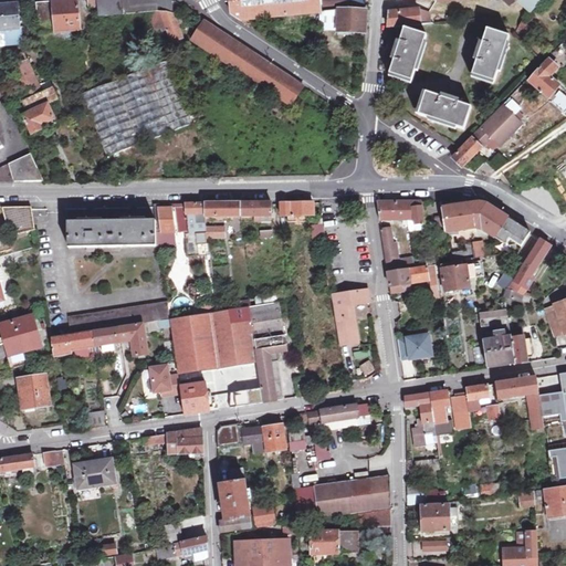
[(56,32),(81,30),(77,0),(64,0),(35,2),(38,16),(40,33),(41,33),(49,49),(58,49),(58,42),(56,32)]
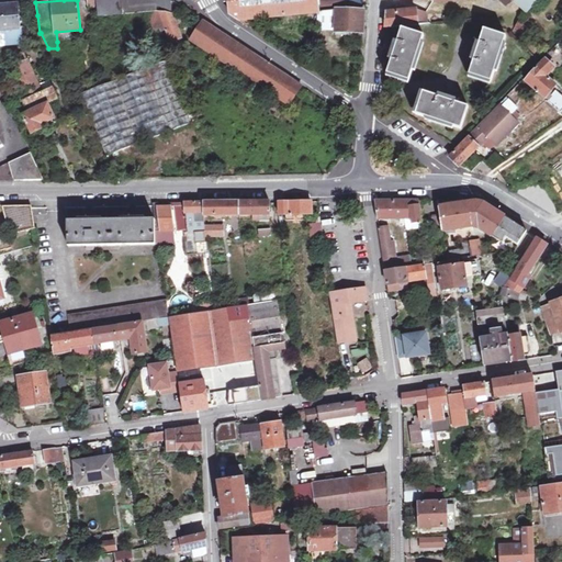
[(88,0),(89,8),(97,8),(98,17),(148,12),(156,29),(164,26),(165,30),(167,30),(171,42),(182,38),(173,15),(161,13),(161,14),(153,15),(152,12),(157,11),(157,7),(172,12),(170,0),(88,0)]
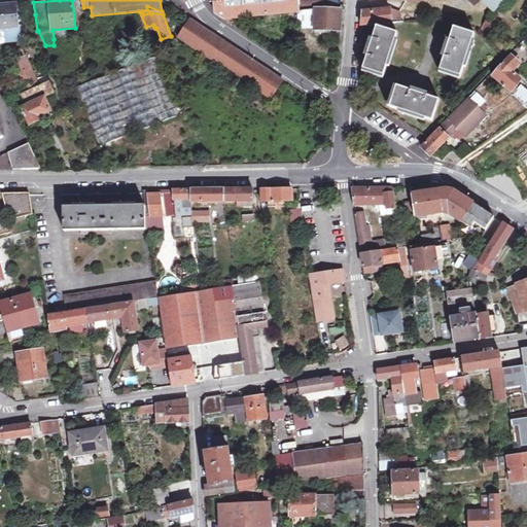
[(215,0),(216,14),(224,20),(300,12),(297,0),(215,0)]
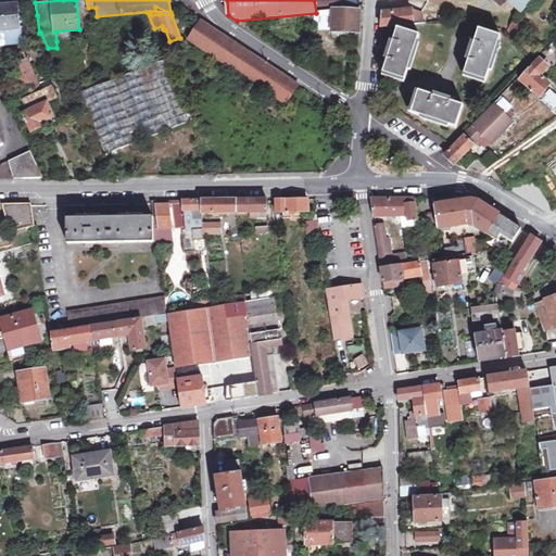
[(508,0),(509,0),(520,10),(530,0),(535,0),(546,9),(553,0),(426,0),(427,2),(445,0),(508,0)]
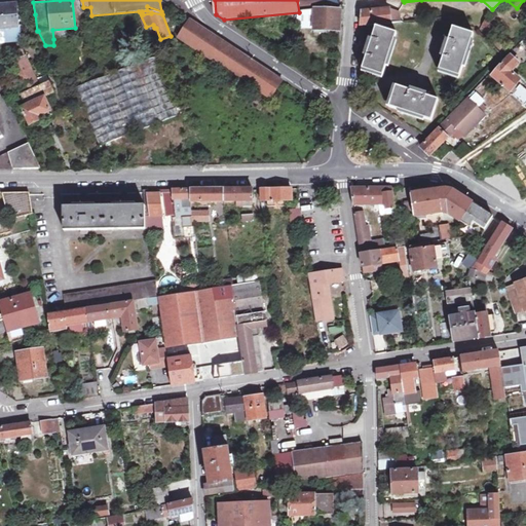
[(0,43),(21,41),(17,4),(0,5),(0,43)]
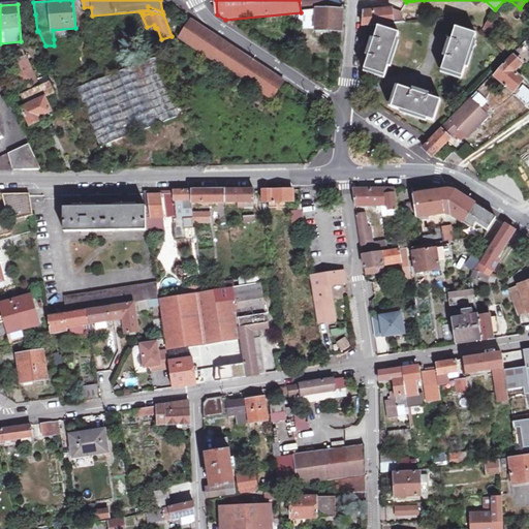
[(315,8),(315,11),(315,27),(315,29),(340,31),(342,9),(315,8)]
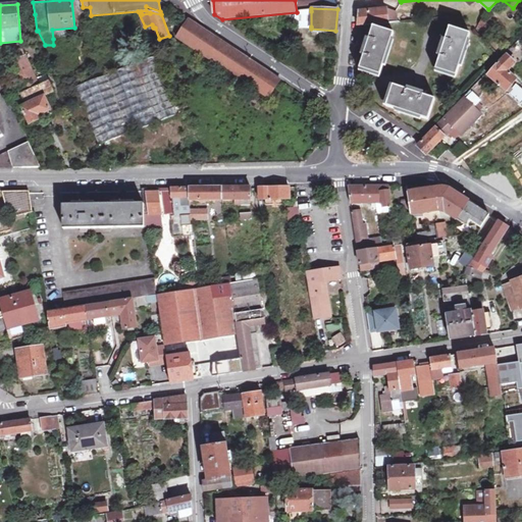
[(358,25),(387,23),(386,9),(360,11),(358,25)]
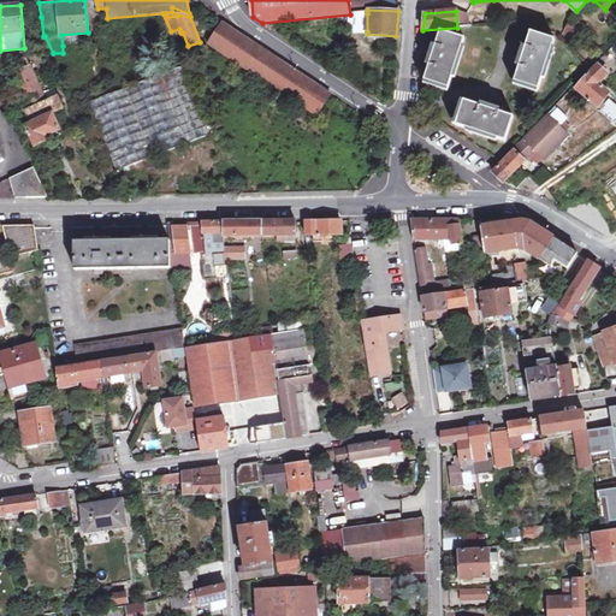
[(367,31),(367,13),(351,15),(353,30),(367,31)]
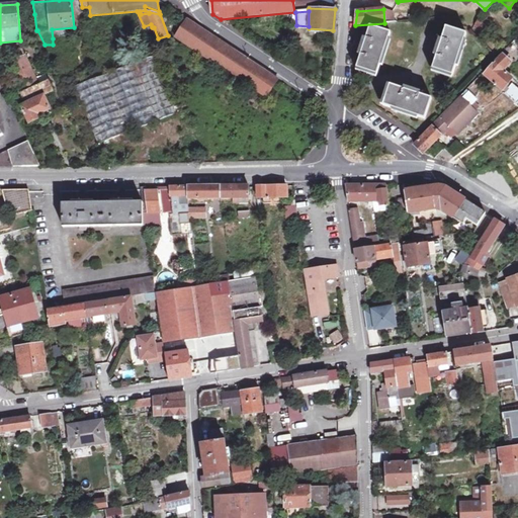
[(176,37),(266,97),(278,79),(191,21),(188,19),(176,37)]
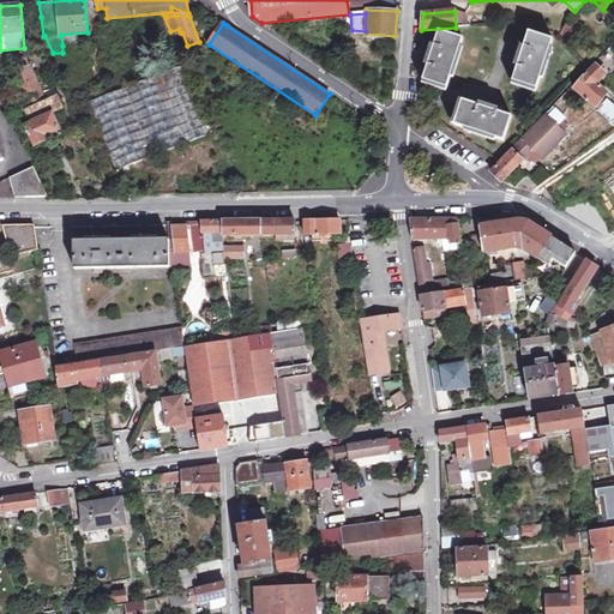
[(440,31),(435,46),(432,44),(426,64),(429,65),(425,80),(447,88),(464,40),(440,31)]
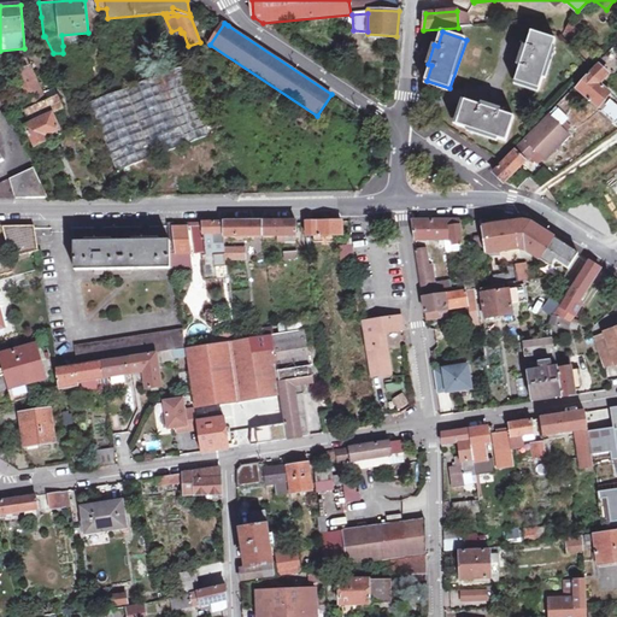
[(540,89),(556,40),(532,31),(527,47),(523,46),(517,65),(521,66),(516,82),(540,89)]
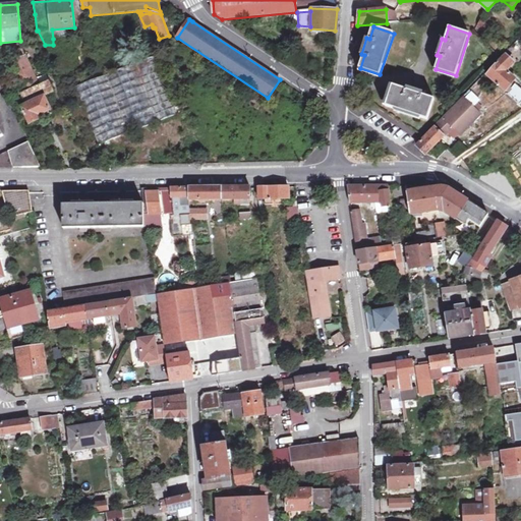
[(52,30),(53,39),(75,37),(74,27),(52,30)]
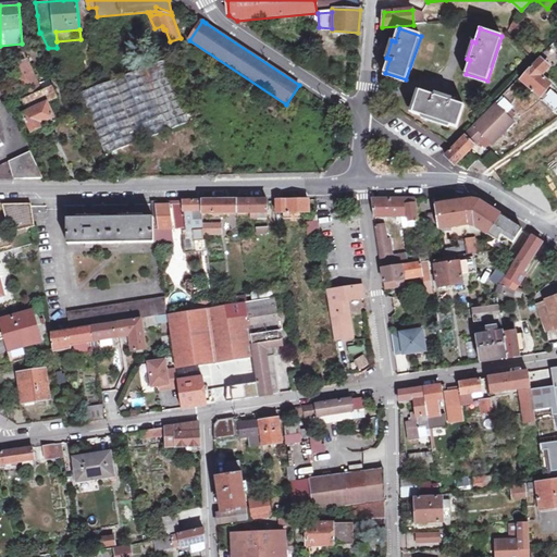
[(91,44),(100,42),(100,29),(90,31),(91,44)]
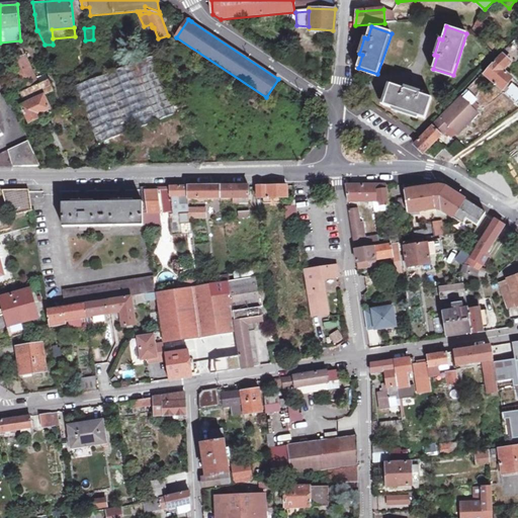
[(53,112),(45,96),(55,91),(50,80),(39,84),(24,55),(19,49),(9,54),(13,61),(11,62),(22,88),(19,89),(26,103),(22,105),(30,122),(53,112)]
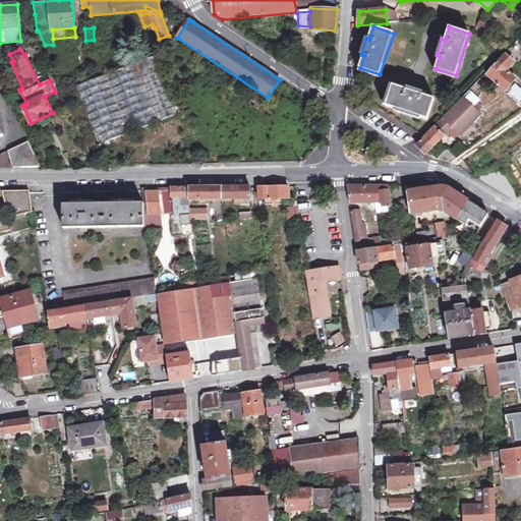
[(485,73),(520,104),(520,102),(520,88),(514,81),(516,78),(507,69),(515,61),(506,53),(485,73)]
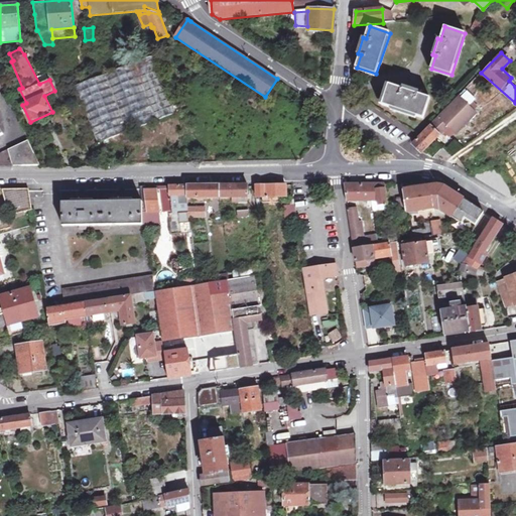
[(133,61),(129,54),(121,58),(121,59),(119,60),(121,66),(133,61)]
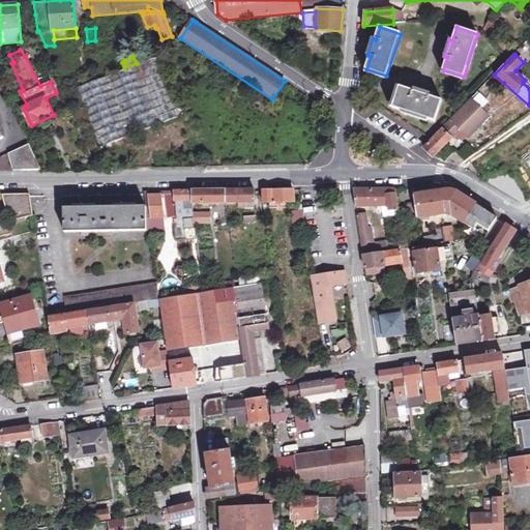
[(102,147),(181,117),(158,58),(79,88),(102,147)]
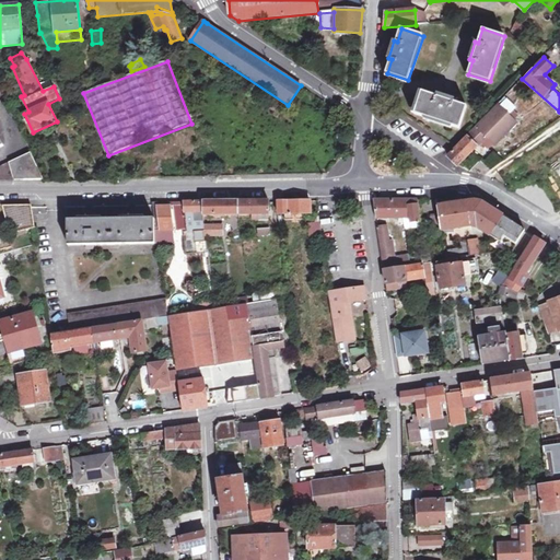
[(468,106),(454,102),(455,98),(436,92),(436,95),(422,91),(415,114),(461,128),(468,106)]
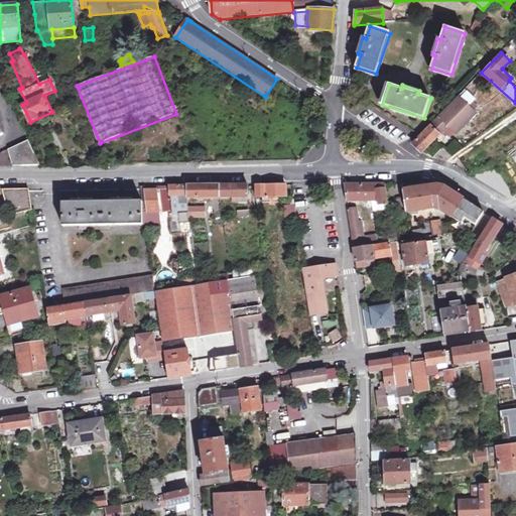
[(444,129),(437,122),(439,119),(447,126),(447,125),(458,134),(480,113),(461,95),(412,144),(422,152),(444,129)]
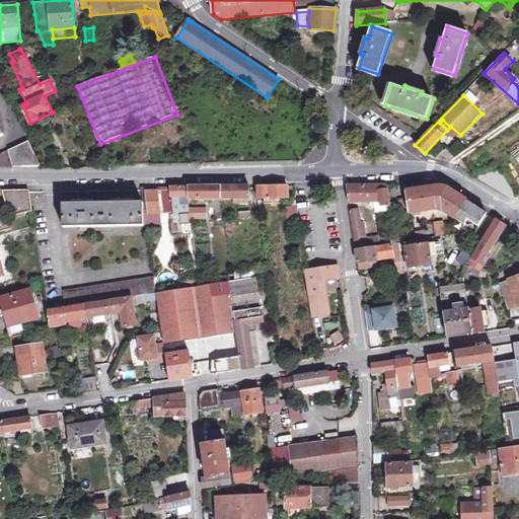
[(0,166),(41,166),(28,141),(25,142),(0,153),(0,166)]
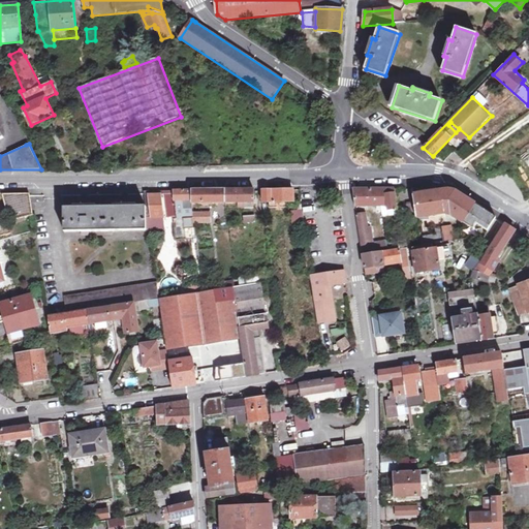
[(460,152),(466,158),(474,151),(468,146),(460,152)]
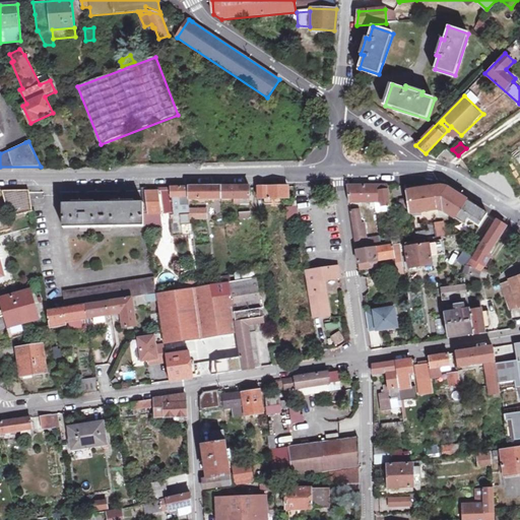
[(372,186),(375,202),(379,202),(380,206),(388,206),(387,199),(390,199),(388,185),(372,186)]
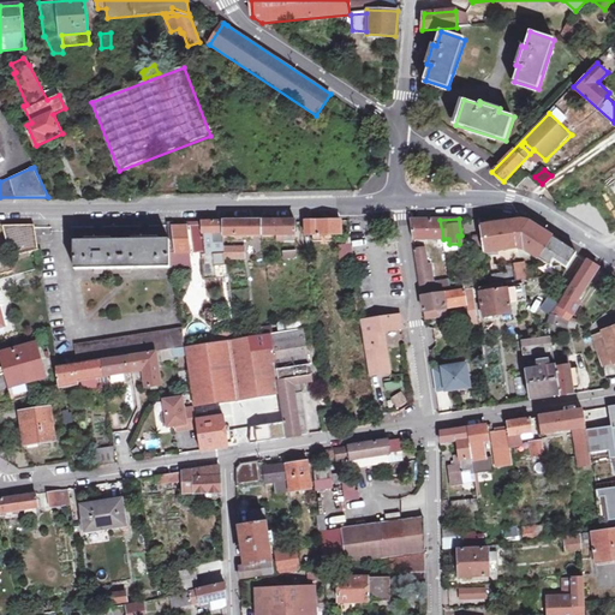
[(475,254),(515,246),(513,219),(496,219),(479,219),(482,236),(472,237),(475,254)]
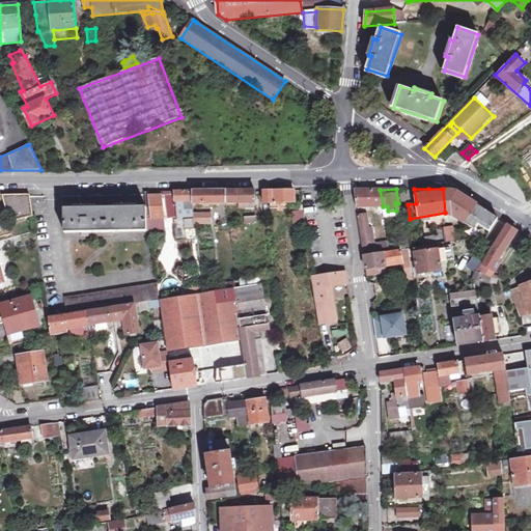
[(267,206),(268,203),(295,202),(295,190),(263,191),(264,206),(267,206)]
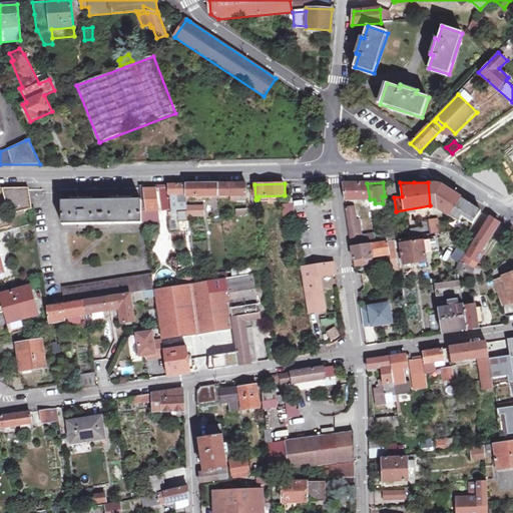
[(370,199),(367,183),(342,183),(345,199),(365,199),(366,204),(371,204),(370,199)]
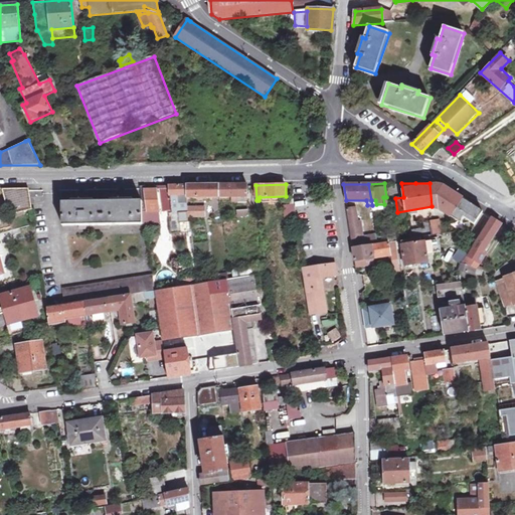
[(187,197),(188,196),(188,185),(171,186),(171,189),(173,210),(173,213),(171,213),(174,232),(192,231),(191,222),(190,222),(189,217),(187,197)]
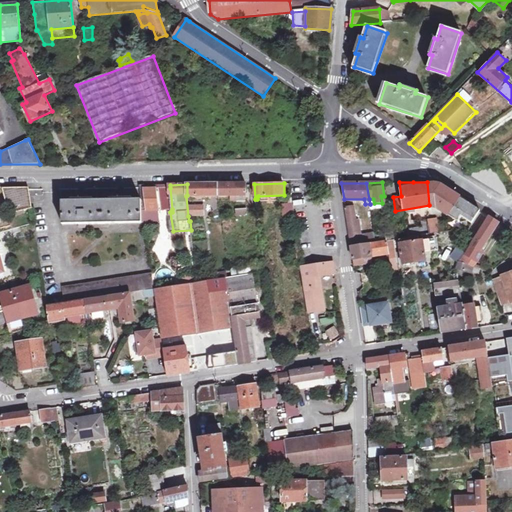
[(220,195),(219,184),(208,184),(187,184),(187,195),(220,195)]
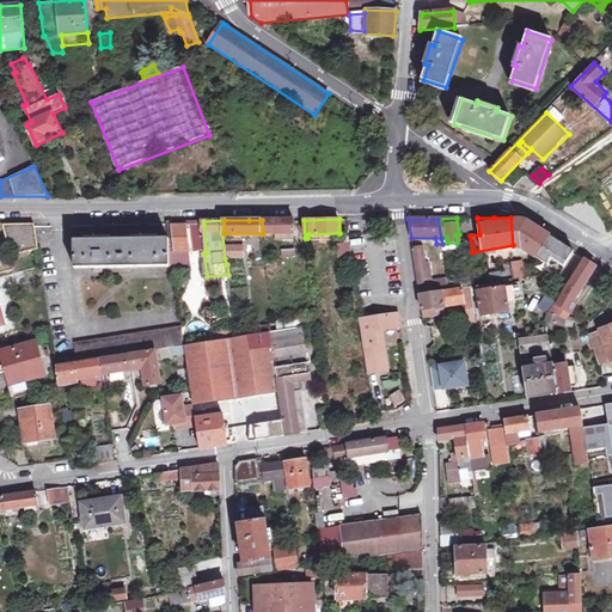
[(295,220),(262,220),(263,233),(263,238),(283,237),(283,240),(294,240),(295,220)]
